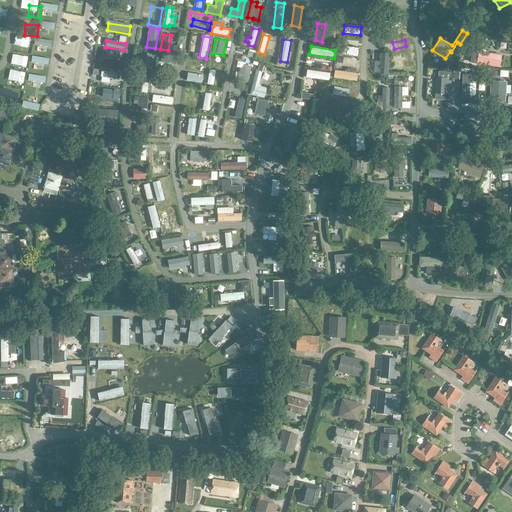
[(338,54),(359,57),(360,49),(339,47),(338,54)]
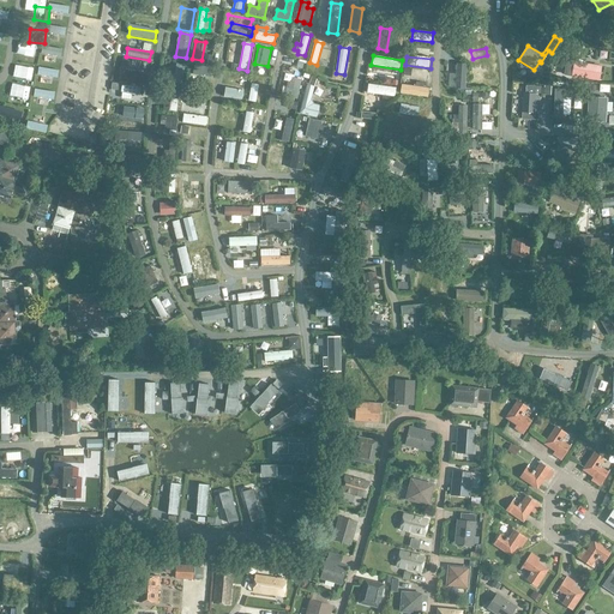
[(567,61),(565,76),(594,80),(596,66),(567,61)]
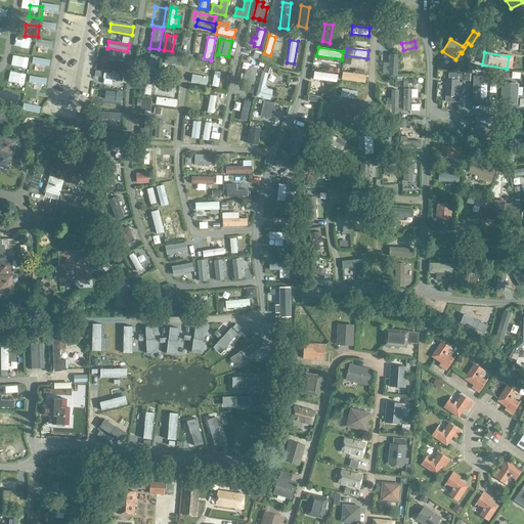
[(144,66),(143,74),(155,76),(158,55),(150,54),(148,66),(144,66)]
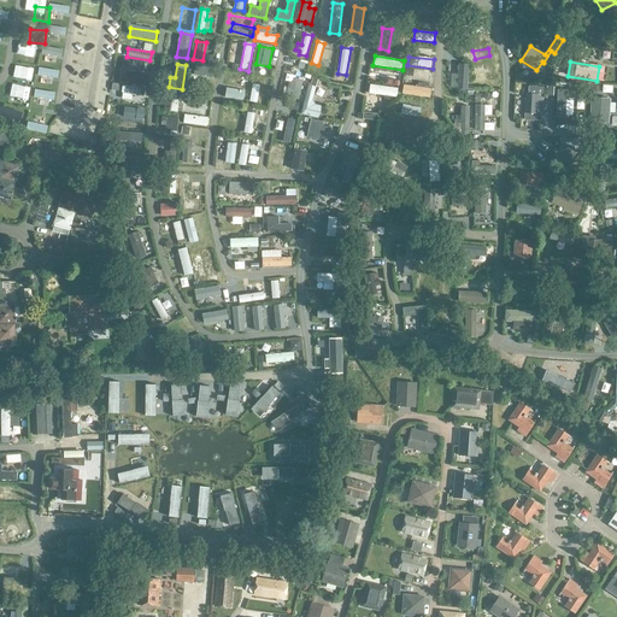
[(468,89),(468,65),(458,64),(458,89),(468,89)]
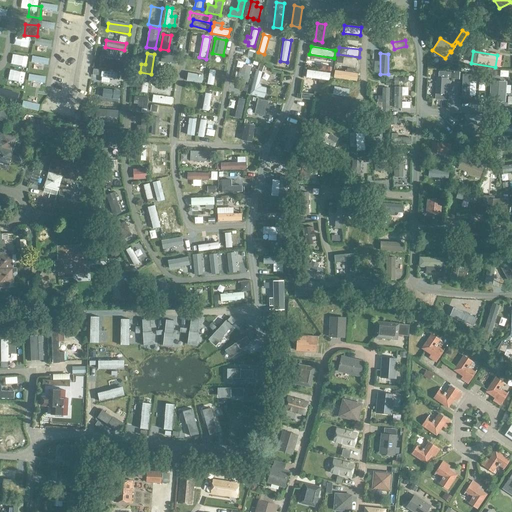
[(124,61),(104,58),(103,67),(123,70),(124,61)]
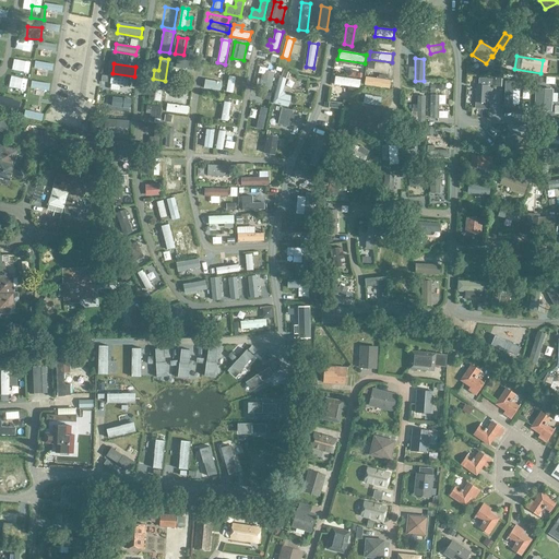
[(262,74),(260,87),(271,90),(274,72),(266,71),(265,75),(262,74)]
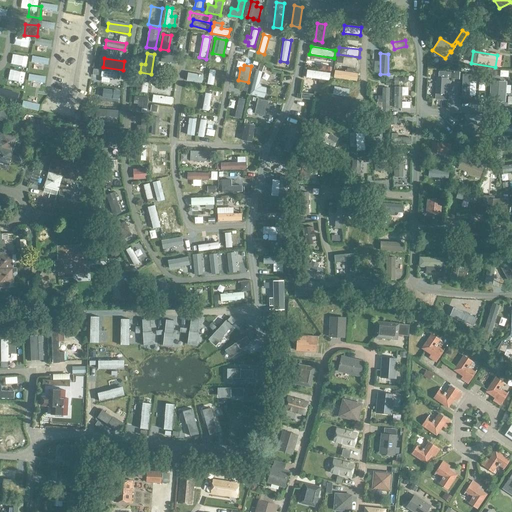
[(335,71),(334,78),(357,81),(358,74),(352,73),(353,69),(347,68),(347,73),(335,71)]
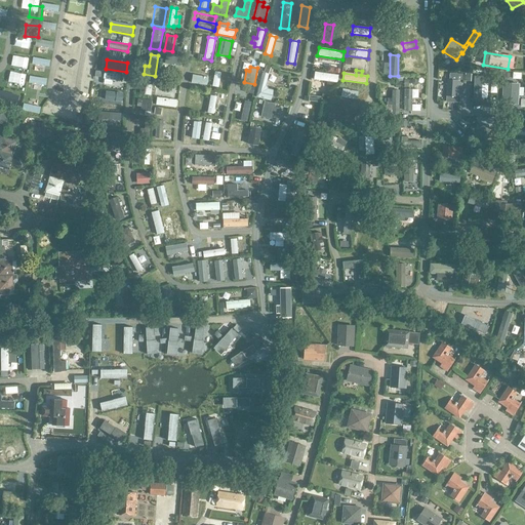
[(214,72),(212,87),(219,88),(221,73),(214,72)]
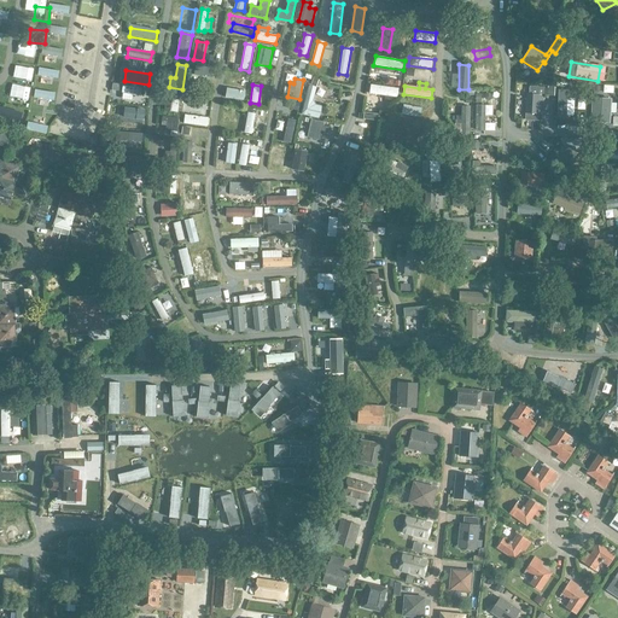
[(371,85),(369,93),(385,95),(385,100),(391,100),(392,97),(397,98),(398,89),(371,85)]
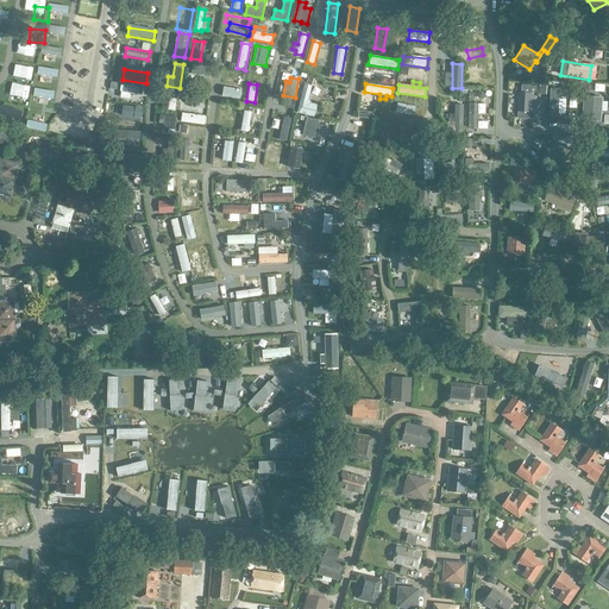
[(119,92),(140,94),(142,87),(120,85),(119,92)]
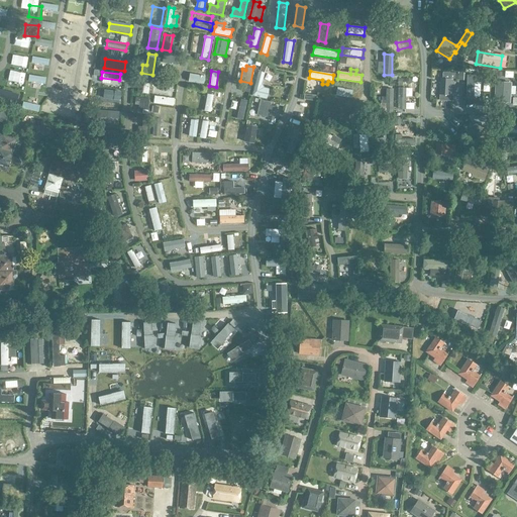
[(252,96),(267,99),(269,89),(262,88),(265,74),(259,72),(252,96)]
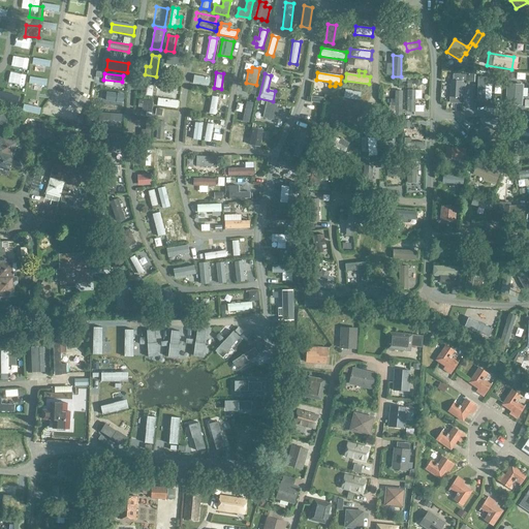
[(210,78),(194,75),(192,85),(209,87),(210,78)]
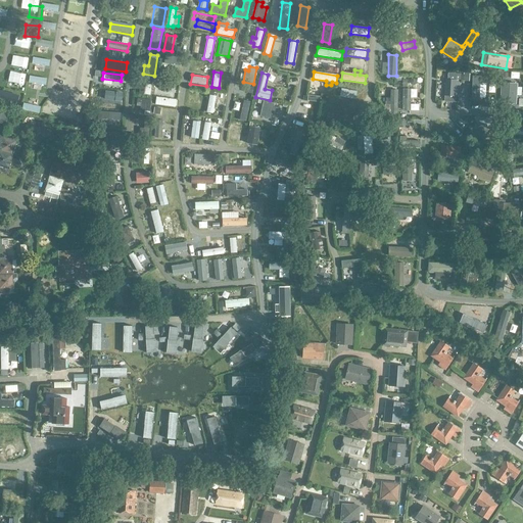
[(473,77),(472,97),(479,98),(479,83),(486,84),(487,77),(473,77)]
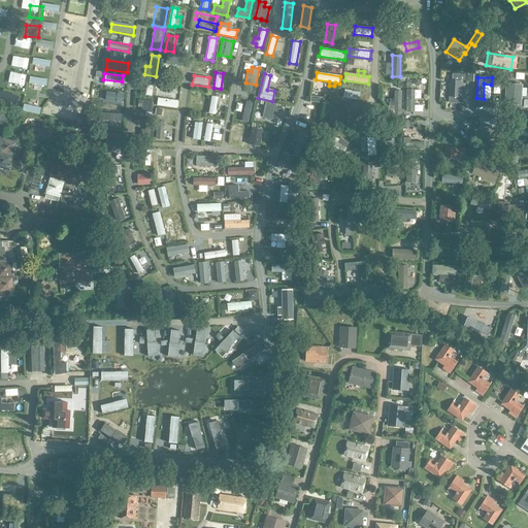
[(141,88),(140,95),(152,96),(154,79),(147,78),(146,89),(141,88)]
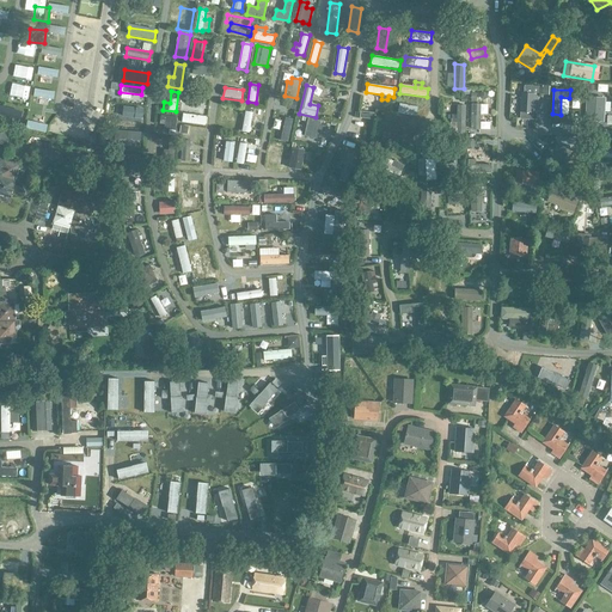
[(539,95),(522,93),(521,111),(538,112),(539,95)]
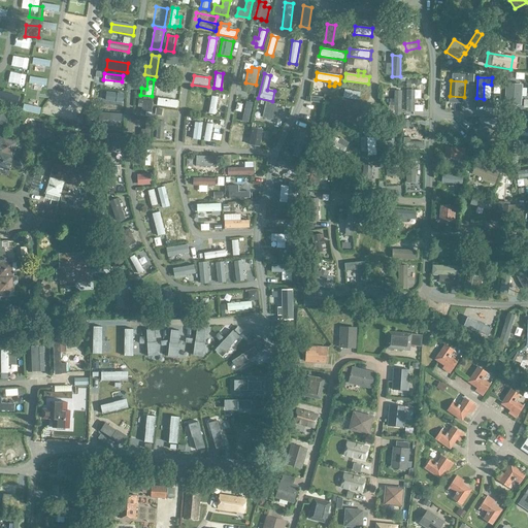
[(515,81),(506,80),(504,101),(513,102),(513,105),(521,105),(522,85),(515,84),(515,81)]
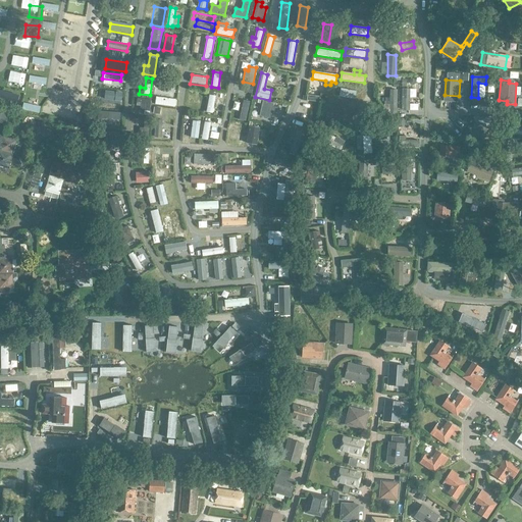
[(357,92),(341,89),(340,97),(356,100),(357,92)]
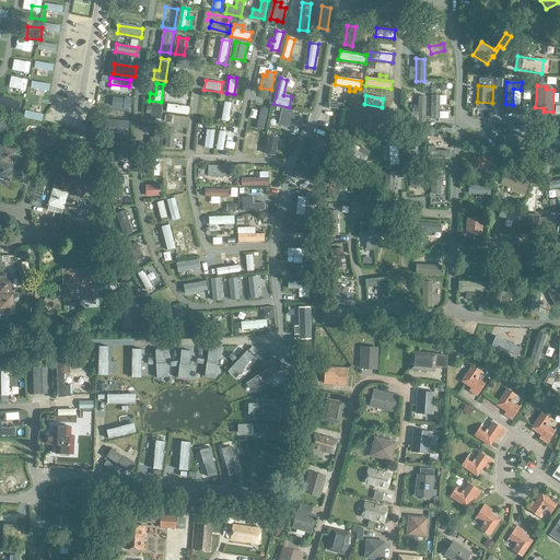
[(412,108),(412,115),(418,123),(426,123),(426,96),(419,96),(419,105),(415,105),(413,108),(412,108)]
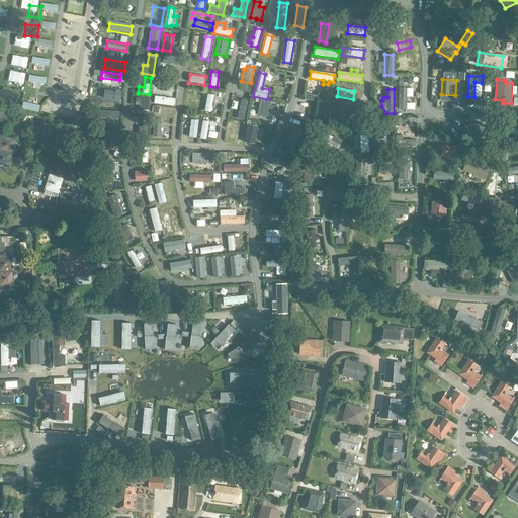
[(120,102),(121,93),(104,91),(103,100),(120,102)]
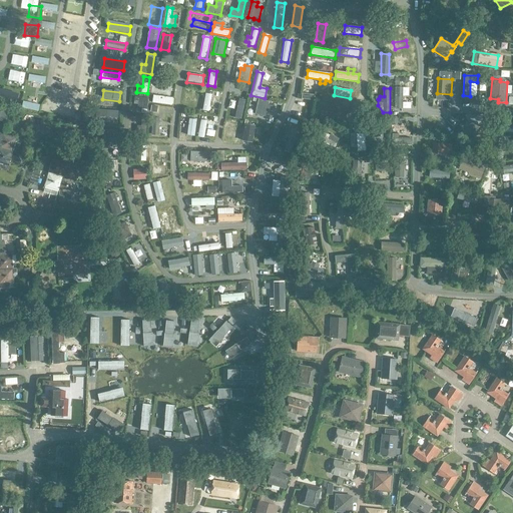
[(206,94),(202,110),(208,111),(211,95),(206,94)]
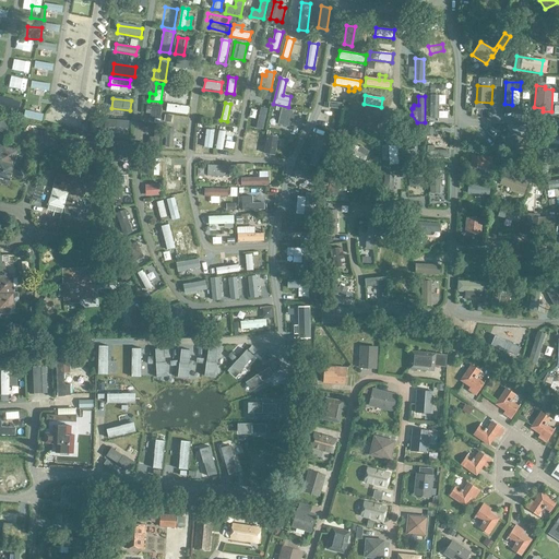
[(189,107),(168,104),(167,111),(188,115),(189,107)]
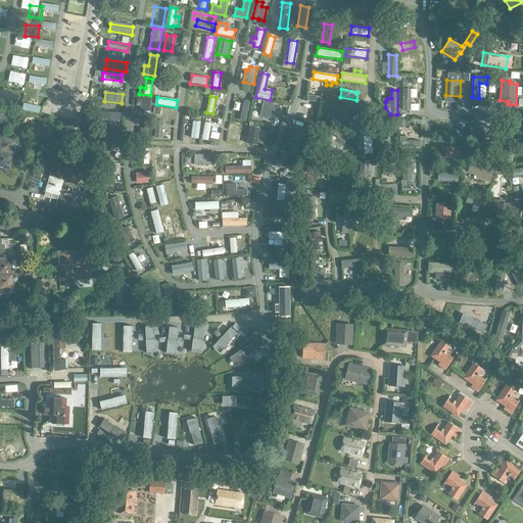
[(137,99),(137,102),(141,103),(140,109),(144,110),(144,115),(149,115),(151,100),(137,99)]
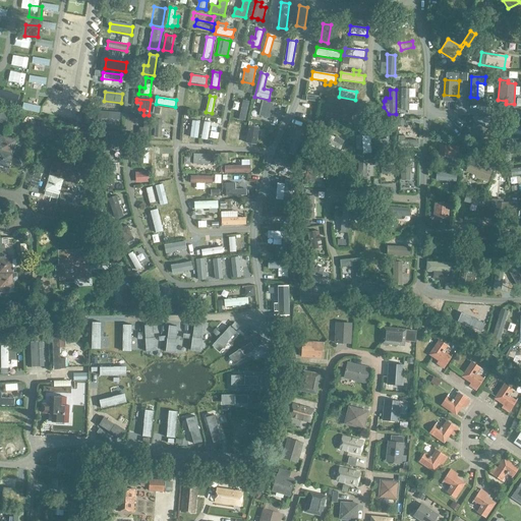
[(249,102),(243,100),(238,120),(245,122),(249,102)]
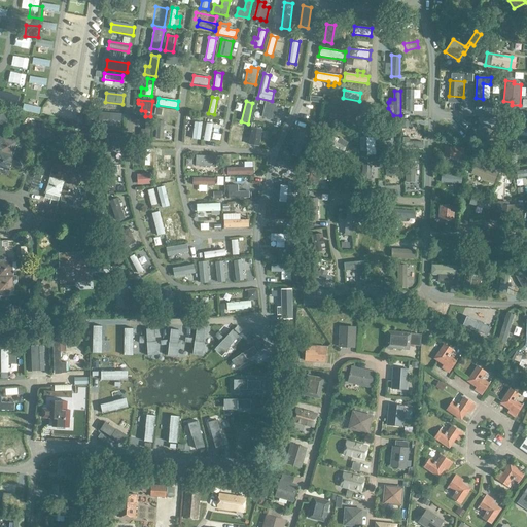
[(266,103),(262,117),(273,120),(277,105),(266,103)]
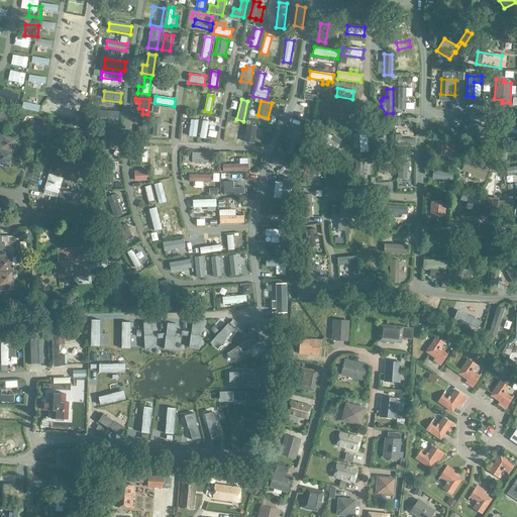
[(26,103),(23,116),(28,118),(32,105),(26,103)]
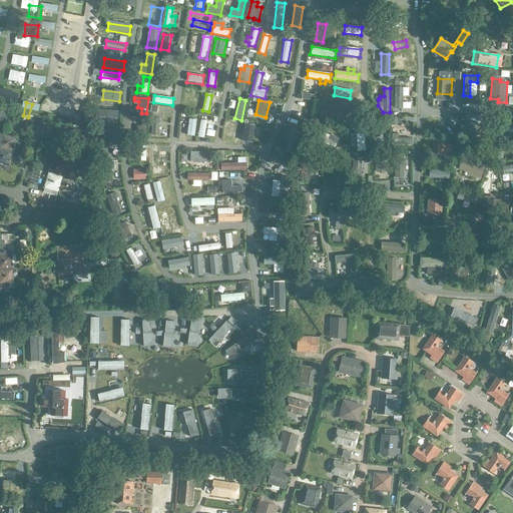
[(341,114),(342,106),(336,104),(334,112),(341,114)]
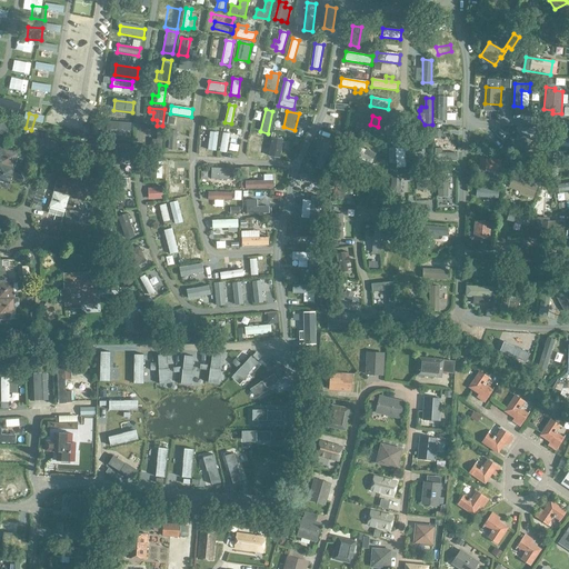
[(3,120),(0,131),(0,133),(7,136),(10,122),(3,120)]
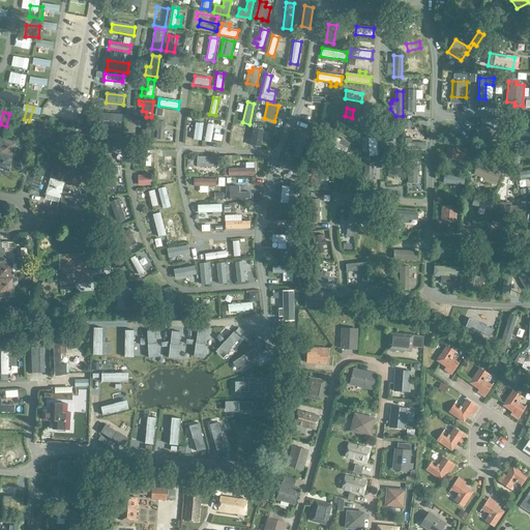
[(142,129),(141,139),(150,140),(152,124),(147,123),(146,130),(142,129)]
